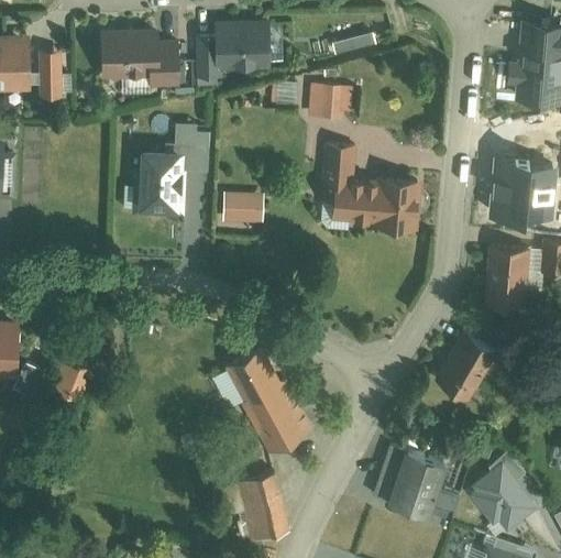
[(213,32),(197,33),(198,77),(222,76),(222,69),(270,68),(268,20),(213,21),(213,32)]
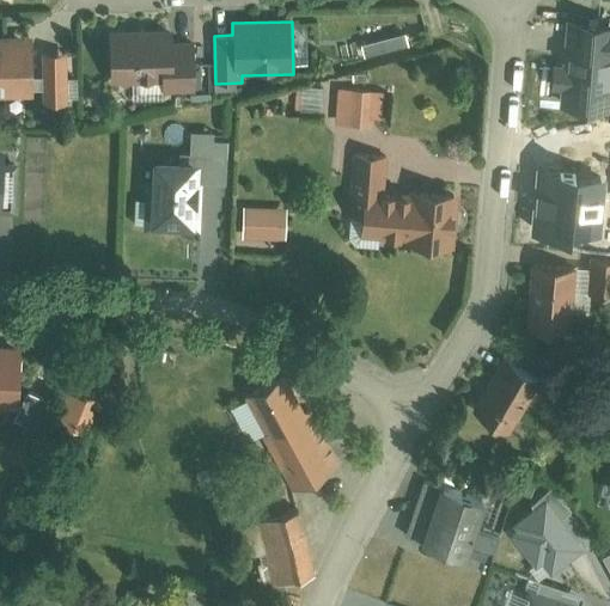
[(609,26),(567,25),(562,108),(609,110),(609,26)]
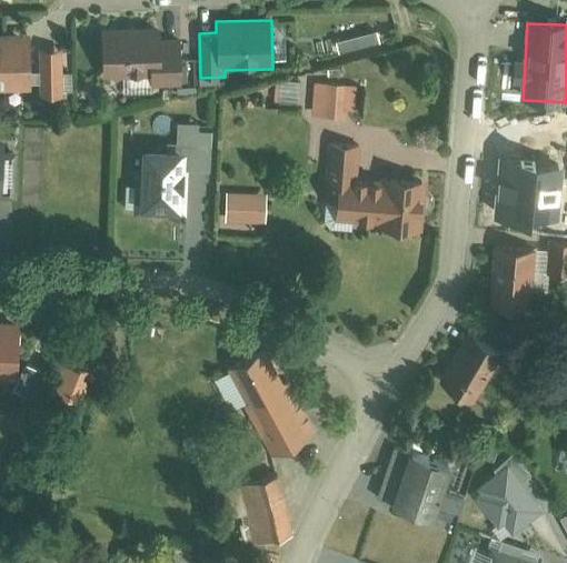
[(100,29),(100,77),(149,76),(149,84),(180,84),(180,40),(157,40),(157,28),(100,29)]
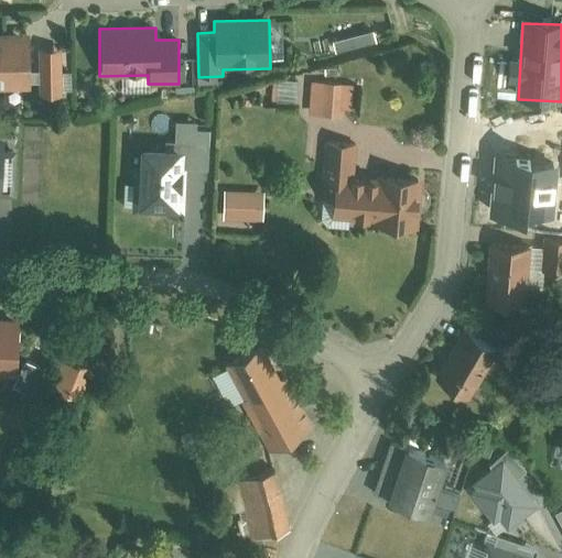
[(26,33),(0,34),(0,88),(28,88),(26,33)]
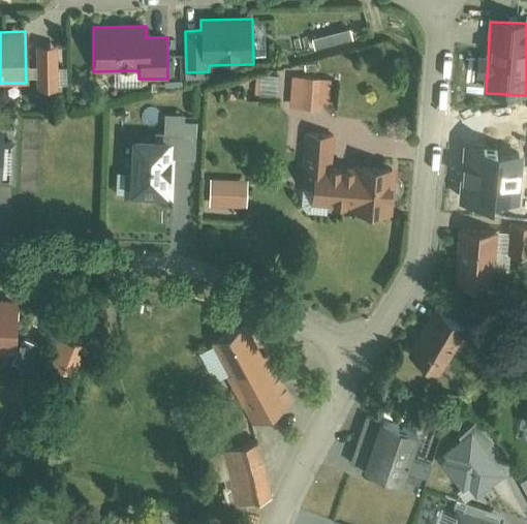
[(57,43),(35,44),(36,88),(58,87),(57,43)]
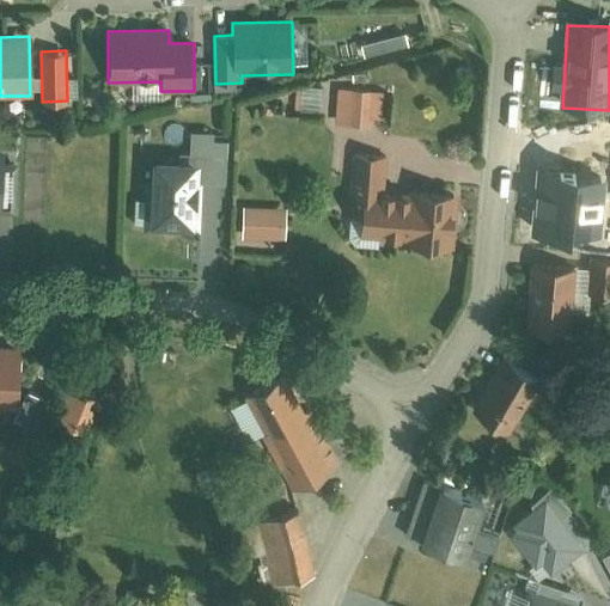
[(323,90),(302,89),(302,112),(323,114),(323,90)]
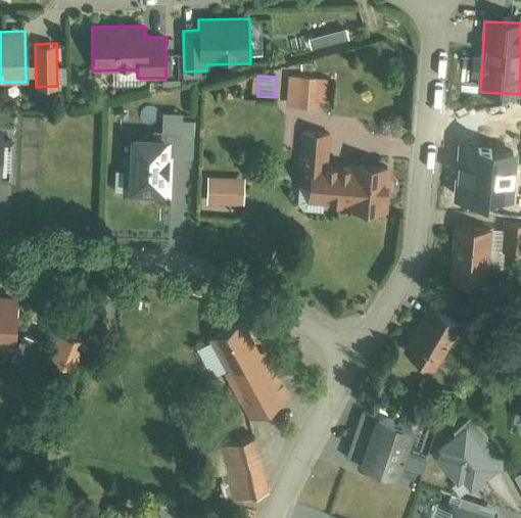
[(330,80),(290,77),(287,107),(318,110),(319,102),(328,103),(330,80)]
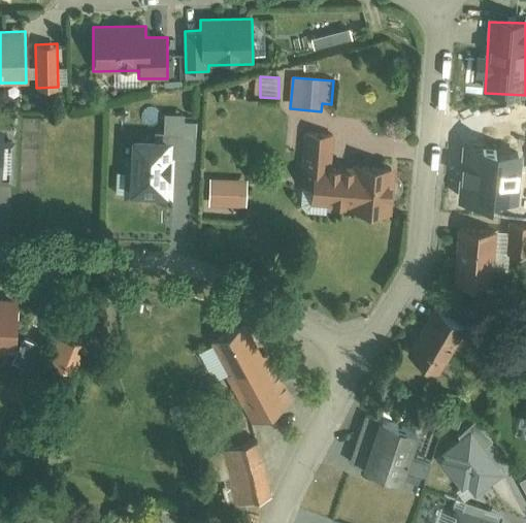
[(512,113),(473,109),(470,137),(508,141),(512,113)]
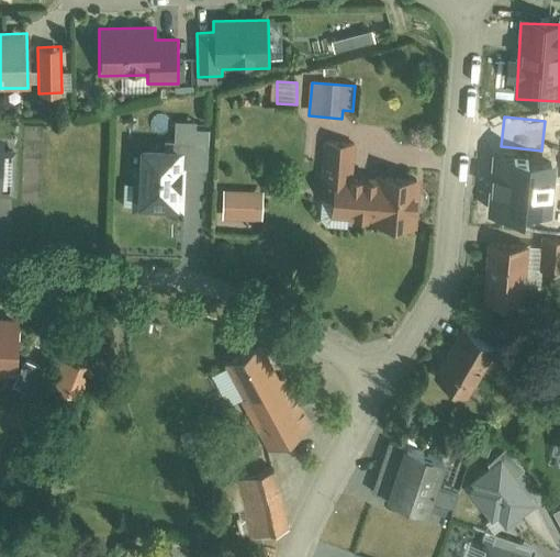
[(180,147),(179,168),(208,169),(209,130),(197,129),(197,123),(175,122),(174,141),(164,141),(164,146),(180,147)]
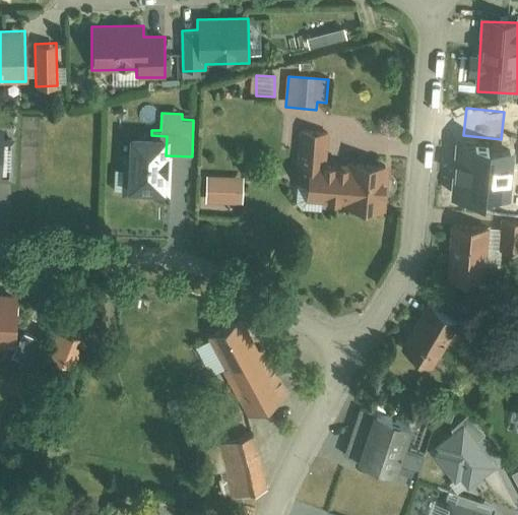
[(0,182),(11,182),(11,143),(2,143),(2,134),(0,133),(0,182)]
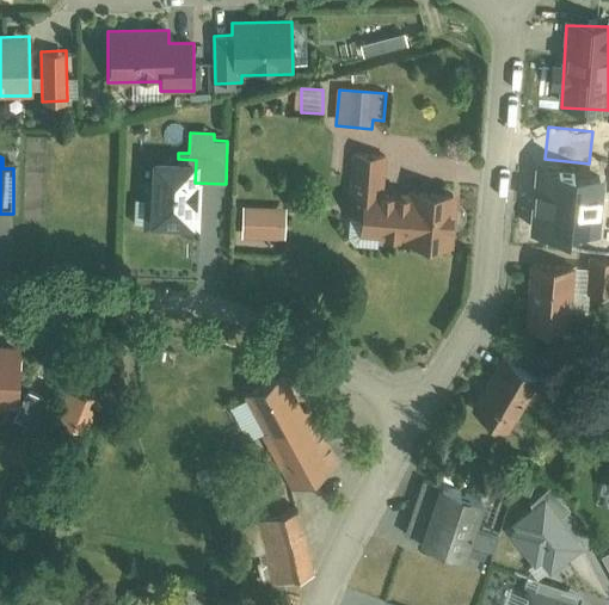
[(178,159),(149,159),(147,204),(139,204),(137,234),(188,235),(188,226),(194,226),(195,183),(196,160),(178,159)]
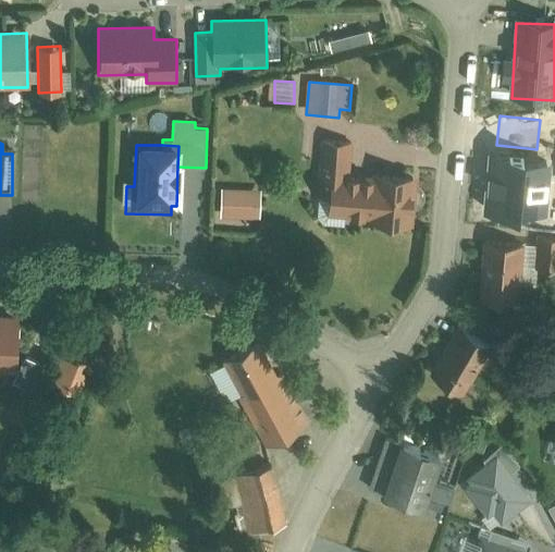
[(353,149),(320,146),(315,218),(415,225),(418,176),(352,172),(353,149)]
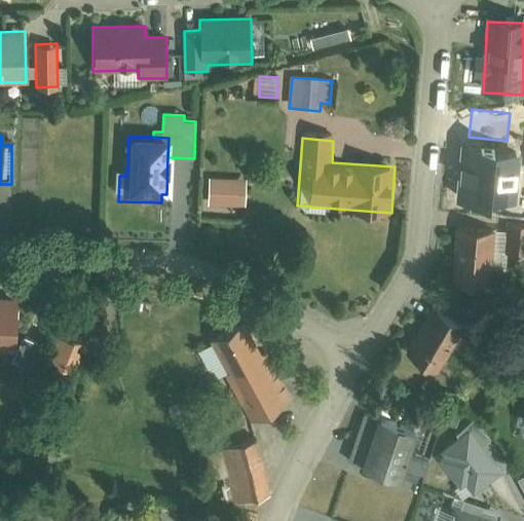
[(466,146),(460,205),(494,209),(500,149),(466,146)]
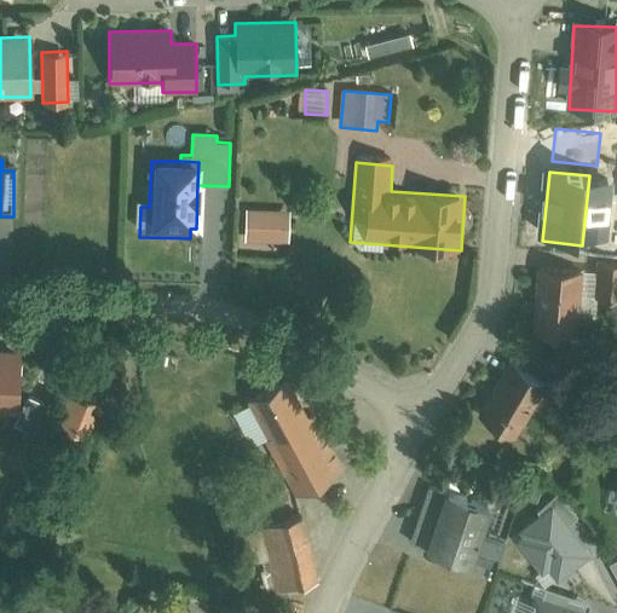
[(244,213),(243,246),(278,246),(278,213),(244,213)]
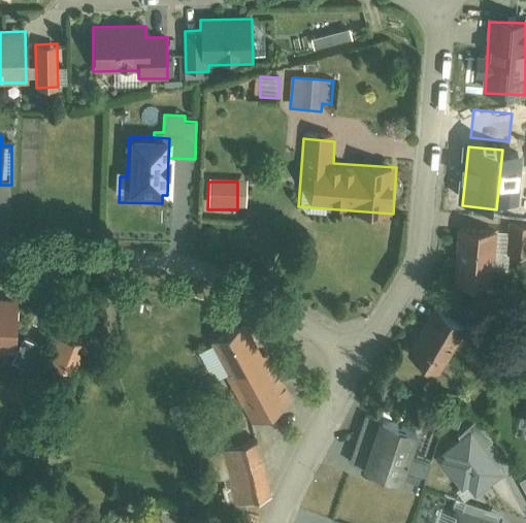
[(525,226),(510,224),(506,255),(525,256),(525,226)]
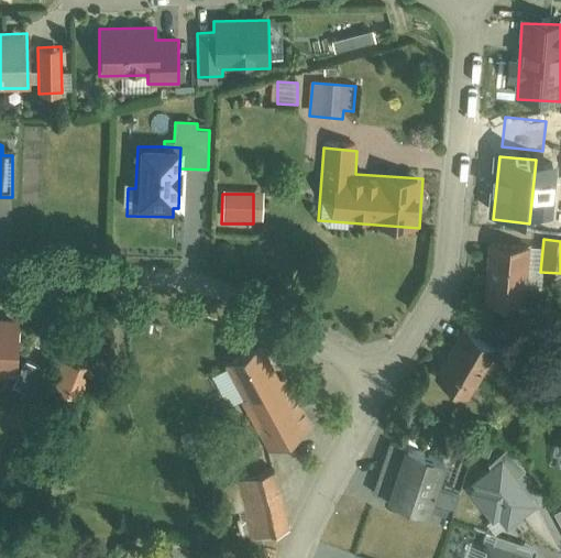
[(492,242),(484,305),(520,309),(528,247),(492,242)]
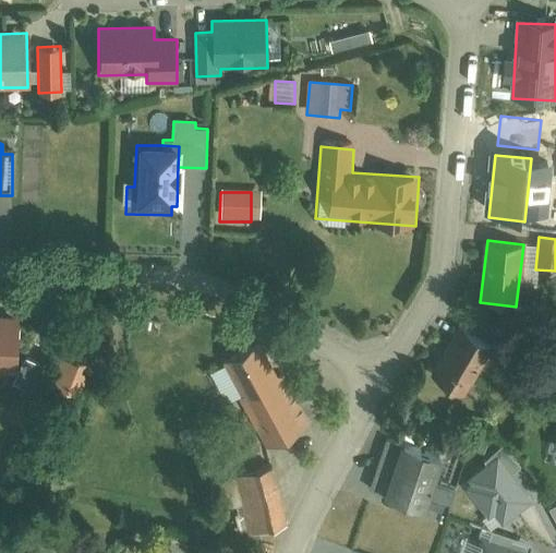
[(0,372),(16,373),(19,319),(0,317),(0,372)]
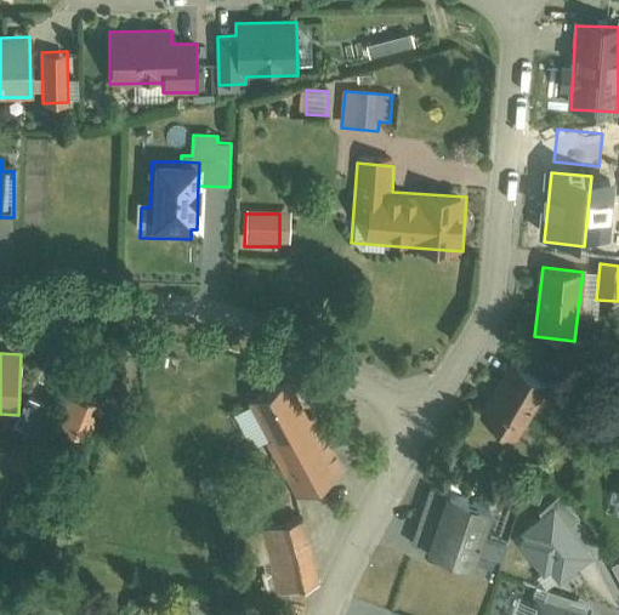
[(511,371),(484,422),(515,439),(541,388),(511,371)]
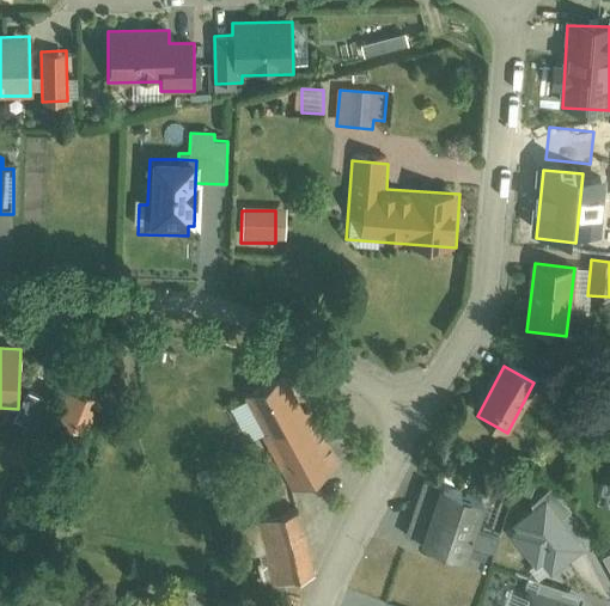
[(291,378),(248,397),(291,493),(335,472),(291,378)]
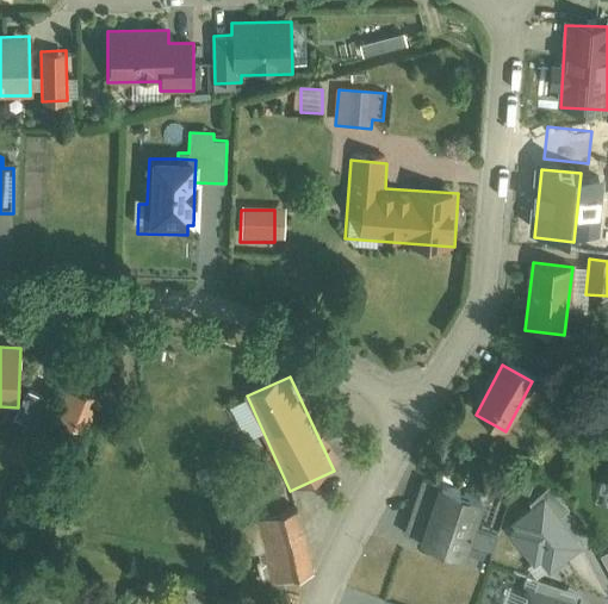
[(556,398),(544,419),(565,430),(576,410),(556,398)]
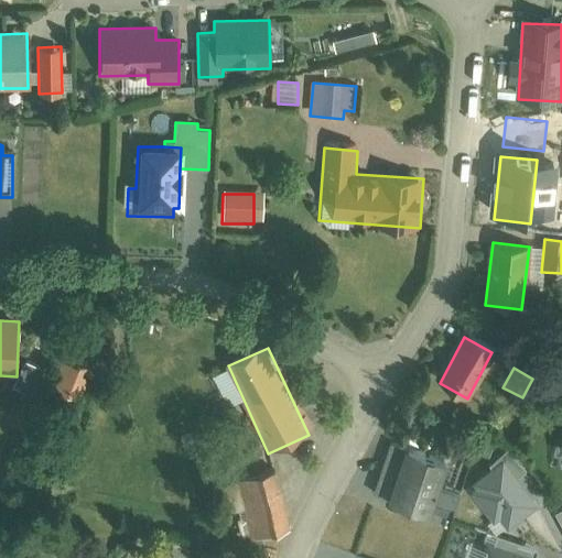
[(391,446),(375,496),(429,514),(434,500),(454,506),(458,491),(440,485),(446,463),(391,446)]
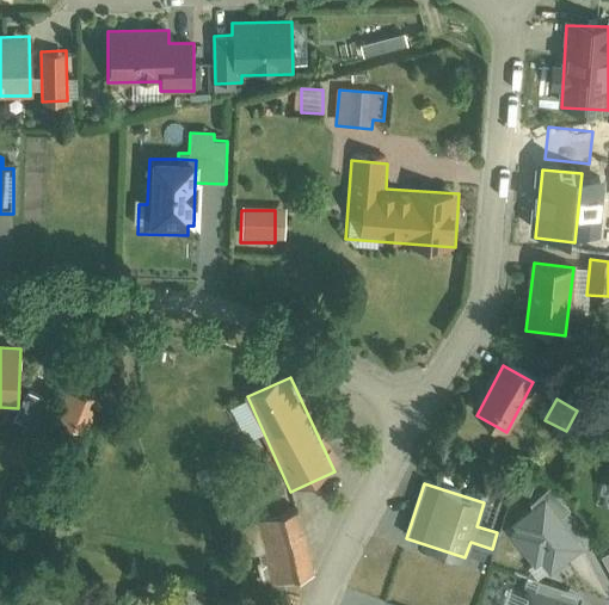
[(546,500),(560,519),(571,512),(551,488),(530,505),(533,508),(546,500)]
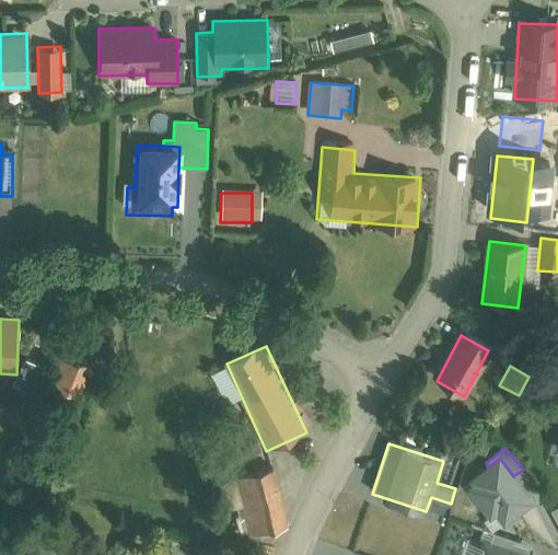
[(502,528),(534,506),(513,476),(500,459),(488,466),(468,481),(473,486),(467,490),(489,521),(496,518),(502,528)]
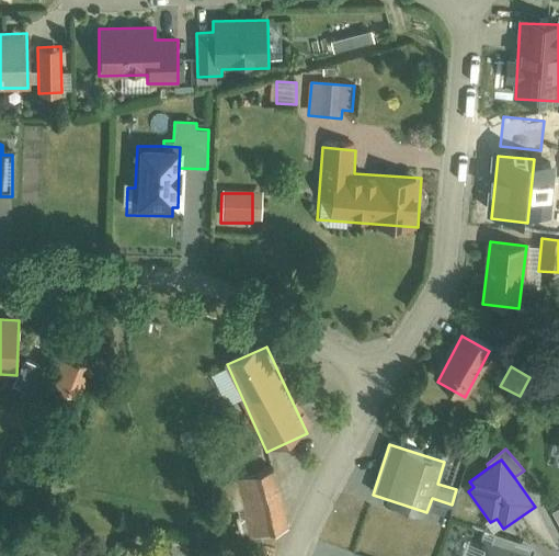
[(275,478),(242,486),(255,536),(288,529),(275,478)]
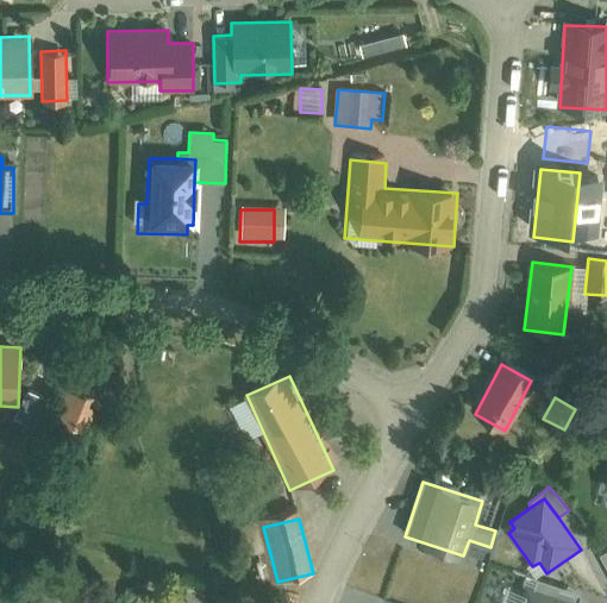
[(527,590),(564,602),(576,602),(579,595),(526,578),(523,589),(527,590)]
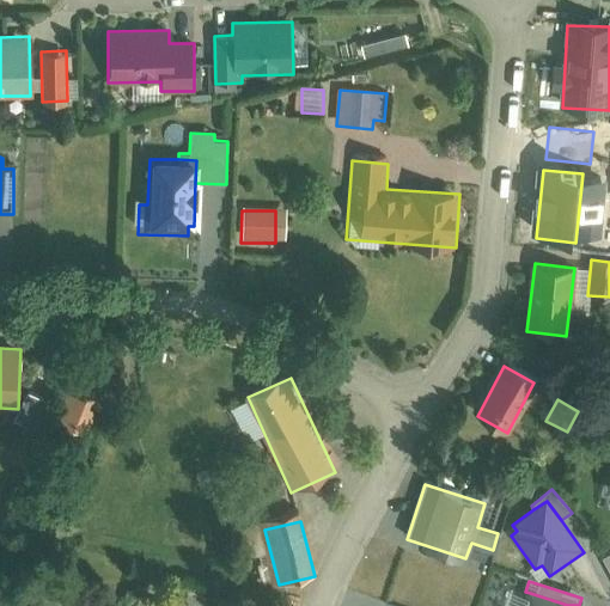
[(530,593),(525,605),(567,605),(530,593)]
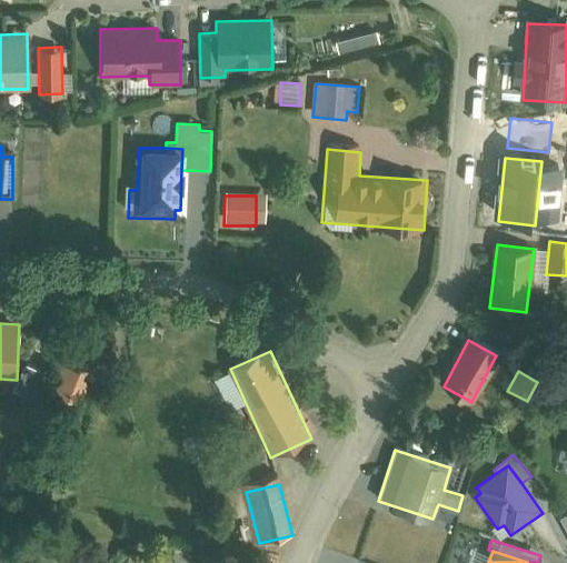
[(128,552),(125,562),(158,562),(158,561),(128,552)]
